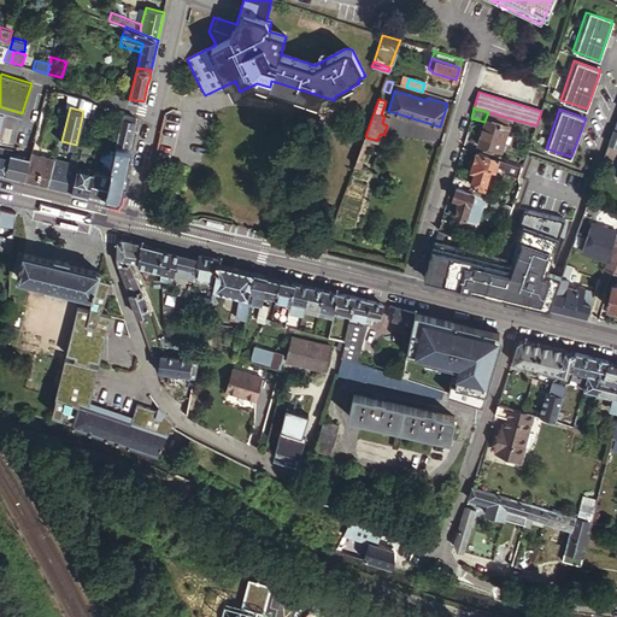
[(488,112),(486,118),(506,125),(509,118),(488,112)]
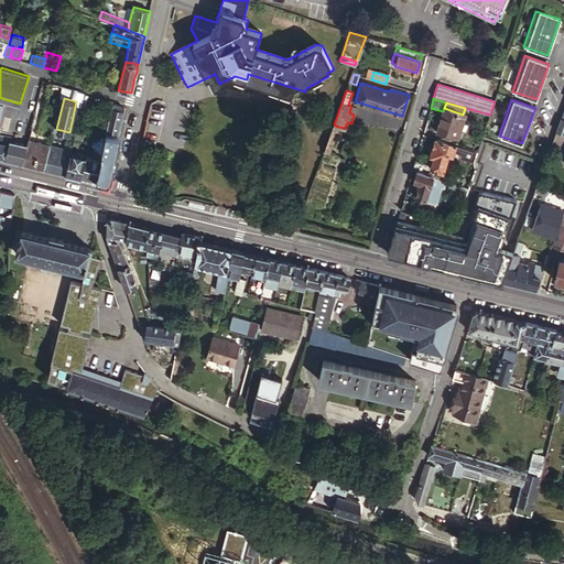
[(125,107),(112,104),(106,130),(119,132),(125,107)]
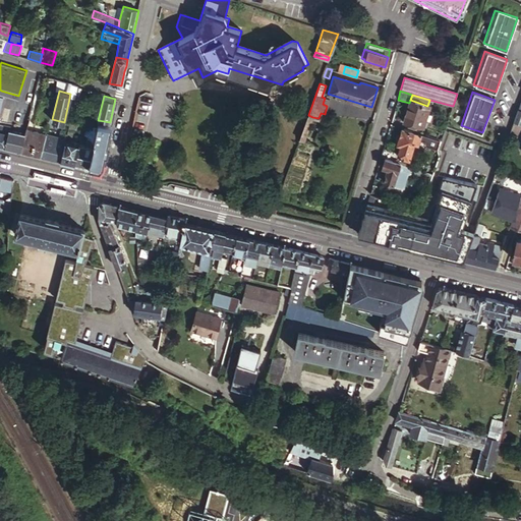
[(427,106),(410,100),(409,103),(404,122),(422,127),(428,106),(427,106)]
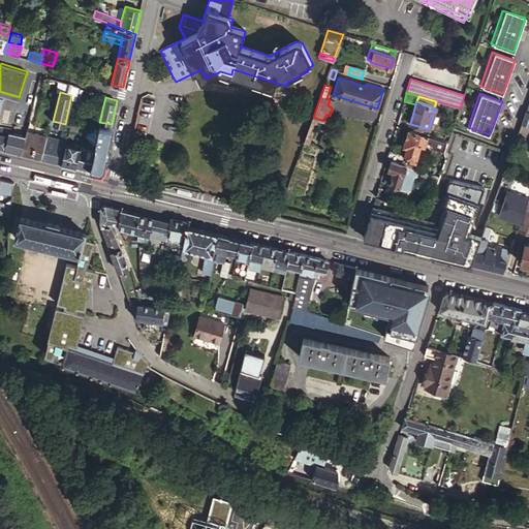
[(313,117),(311,125),(305,142),(309,143),(317,119),(313,117)]
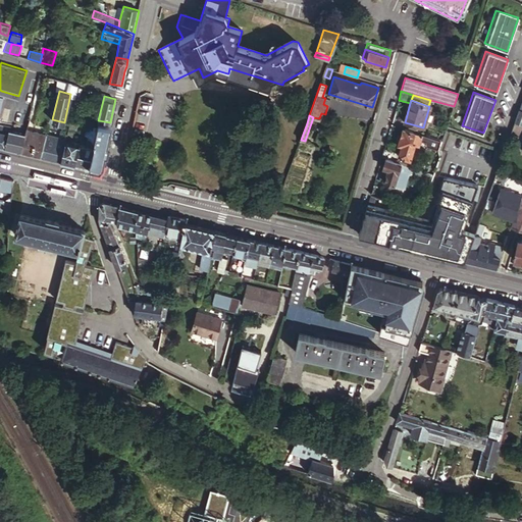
[(27,128),(29,120),(30,117),(24,116),(21,132),(25,133),(27,128)]
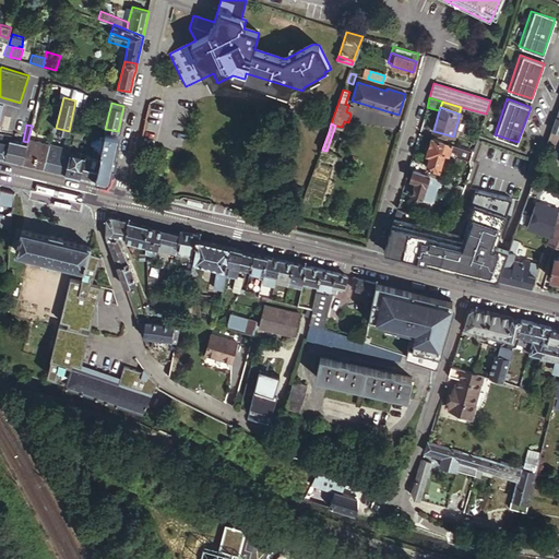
[(10,138),(11,139),(11,135),(0,132),(0,141),(9,144),(10,138)]
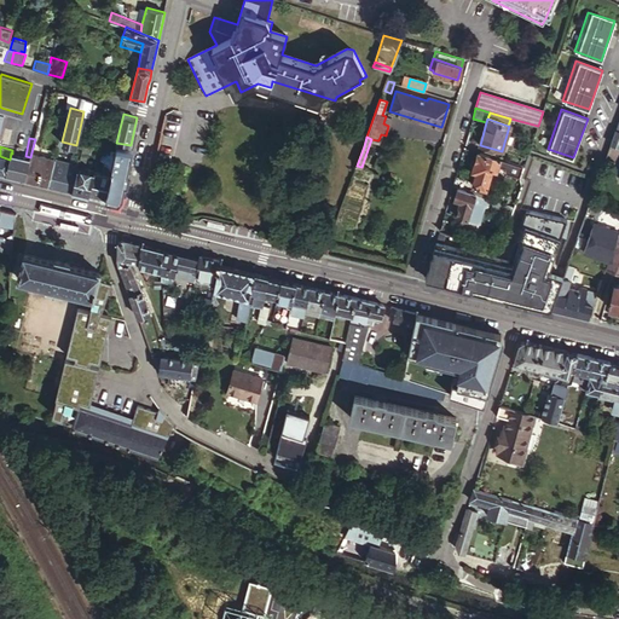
[(98,152),(82,149),(79,165),(77,167),(94,171),(98,152)]
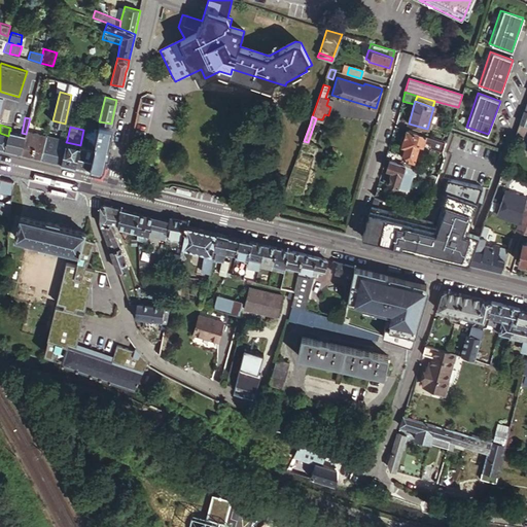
[(95,138),(96,132),(86,129),(84,136),(89,137),(95,138)]
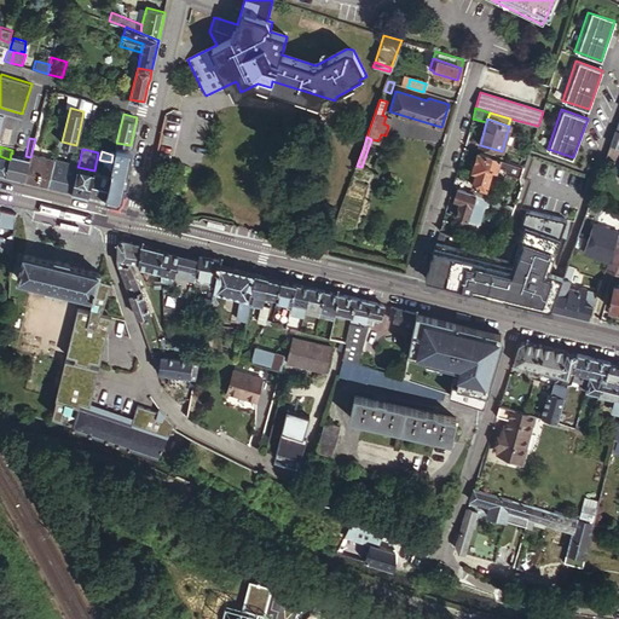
[(24,178),(30,157),(25,156),(12,154),(11,152),(10,160),(6,174),(12,175),(15,177),(24,178)]
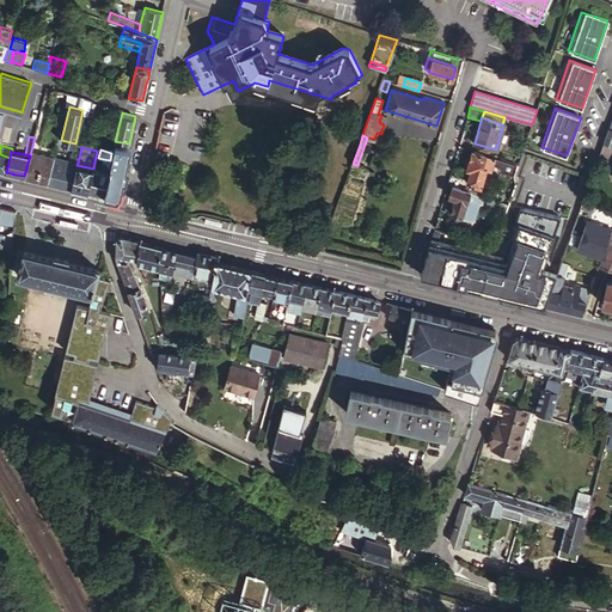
[(30,178),(48,182),(54,157),(31,151),(30,155),(24,176),(30,178)]
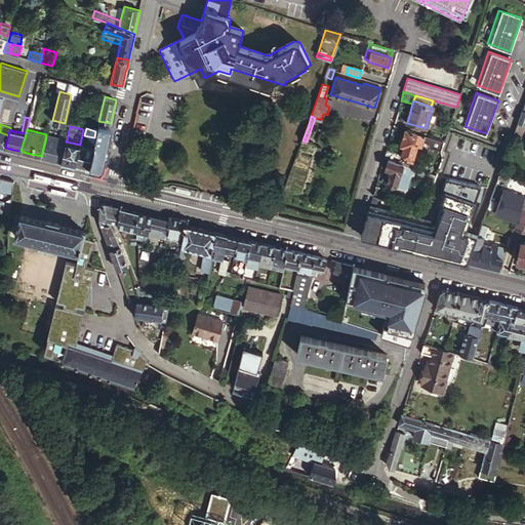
[(421,146),(422,140),(425,135),(405,129),(400,145),(403,147),(400,156),(411,160),(414,152),(415,149),(417,145),(421,146)]
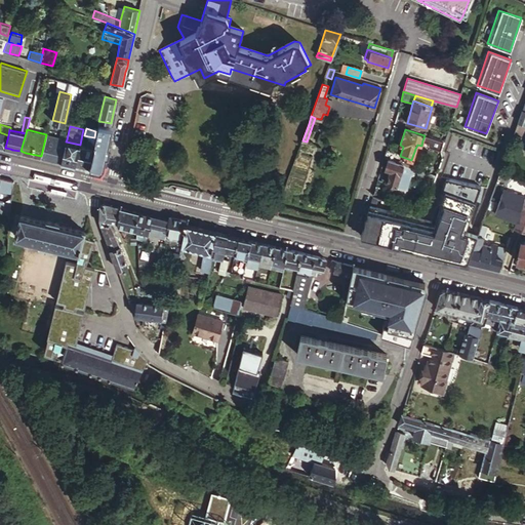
[(109,146),(112,133),(95,131),(94,137),(93,142),(94,142),(109,146)]
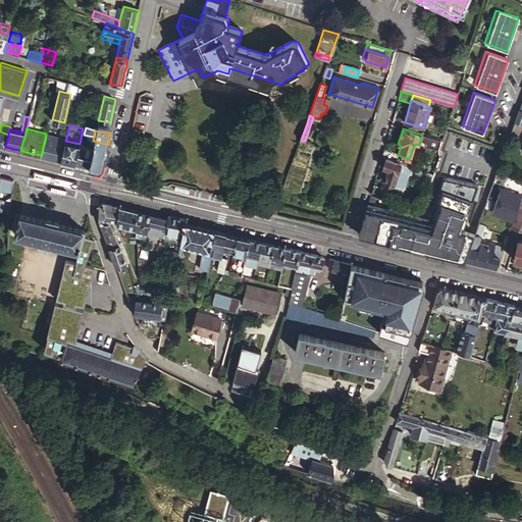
[(46,134),(41,155),(50,158),(61,160),(65,141),(66,139),(46,134)]
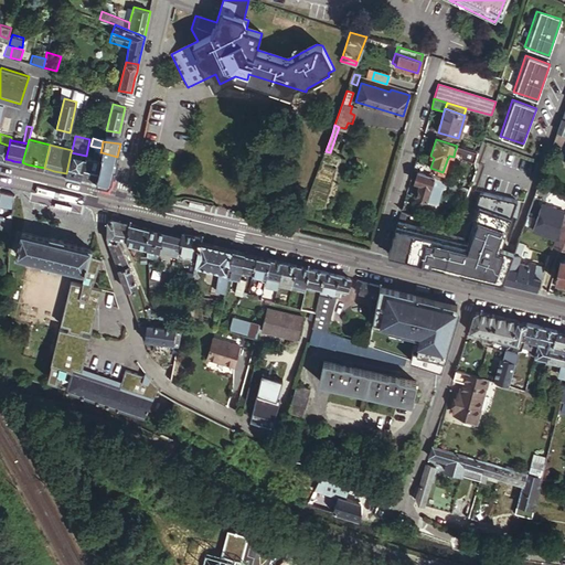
[(100,152),(102,148),(95,147),(92,158),(100,160),(102,152),(100,152)]
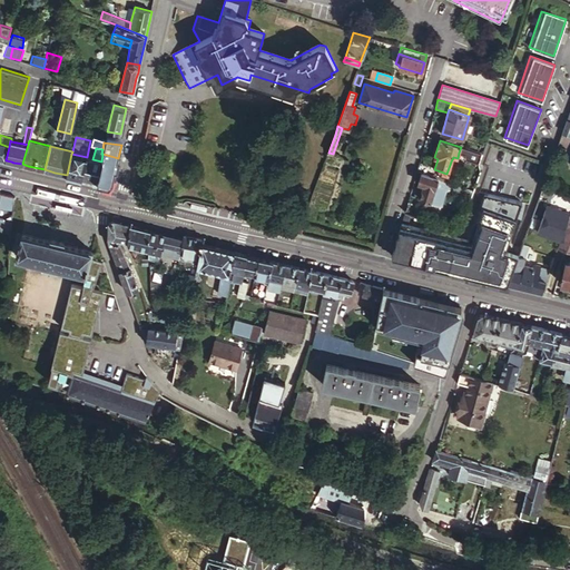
[(78,178),(81,179),(87,157),(71,154),(67,175),(78,178)]
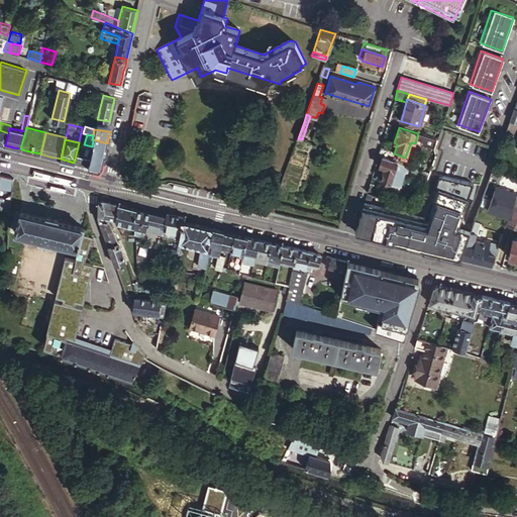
[(107,143),(93,139),(92,146),(91,152),(105,156),(107,143)]
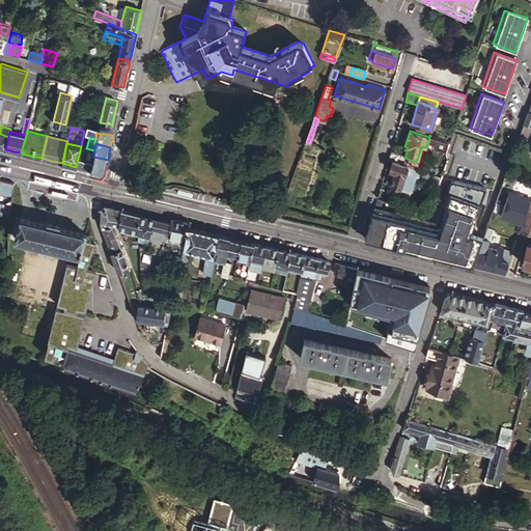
[(87,169),(90,170),(93,157),(94,150),(86,148),(81,146),(76,167),(78,167),(80,168),(87,169)]
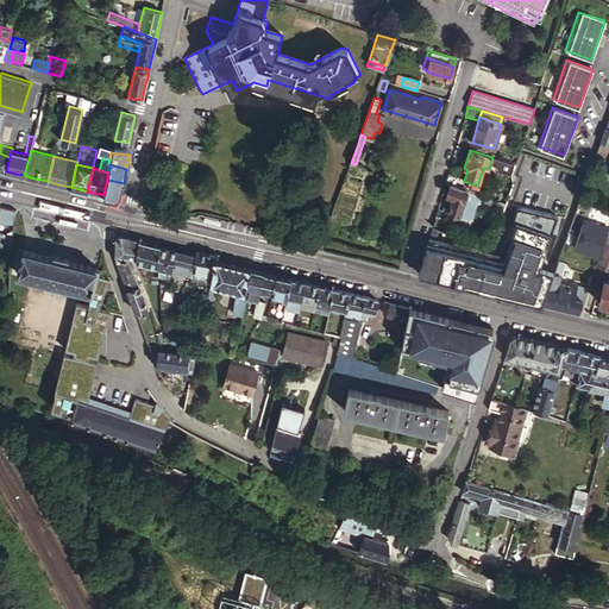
[(463,179),(447,174),(445,183),(450,184),(459,188),(463,179)]
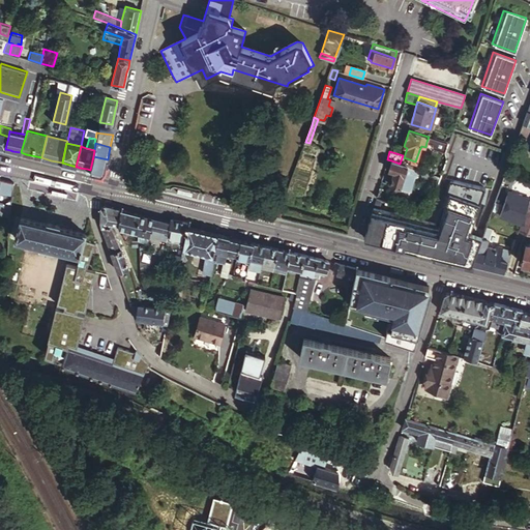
[(108,159),(93,156),(90,170),(97,172),(101,173),(106,168),(108,159)]
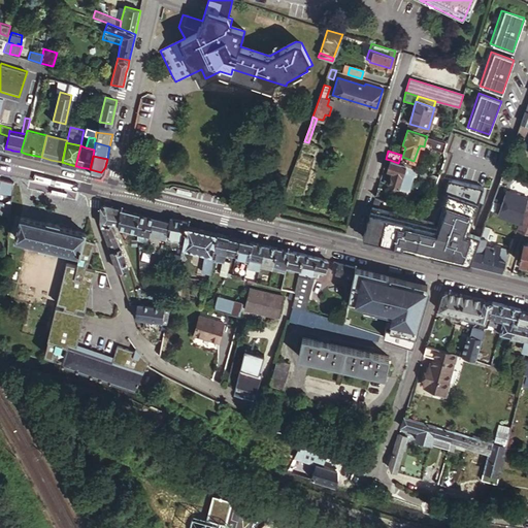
[(405,165),(398,163),(390,160),(387,169),(392,171),(389,184),(398,187),(405,165)]
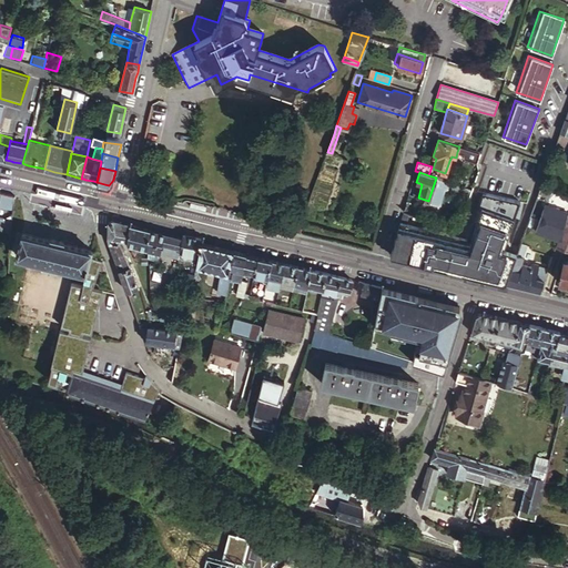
[(447,181),(436,178),(428,201),(439,204),(444,189),(447,181)]
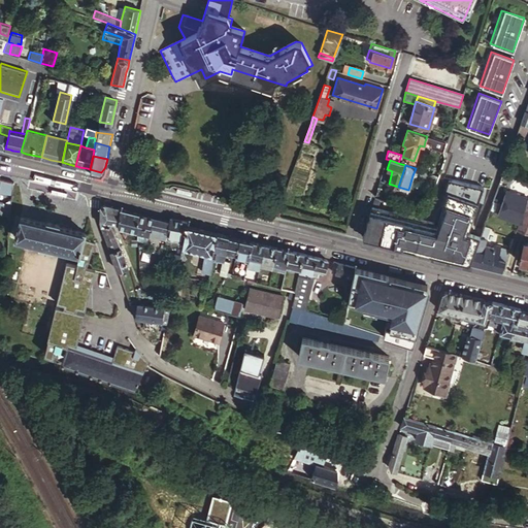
[(434,180),(436,174),(416,168),(413,175),(416,176),(417,174),(434,180)]
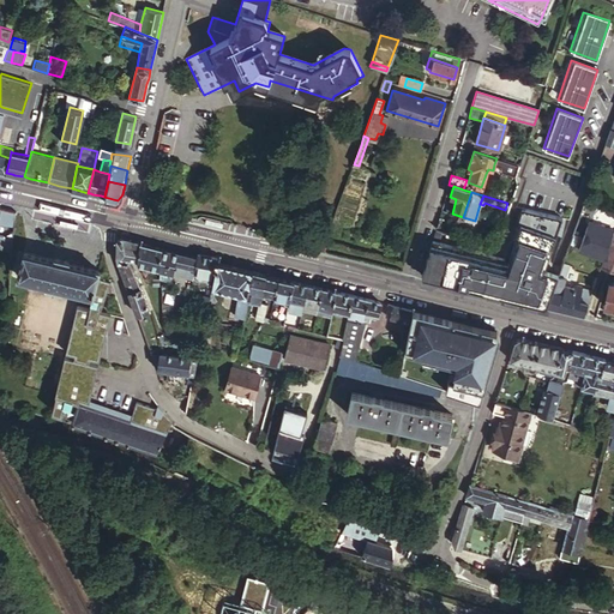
[(0,220),(0,223),(13,227),(13,221),(14,211),(10,210),(2,208),(0,220)]
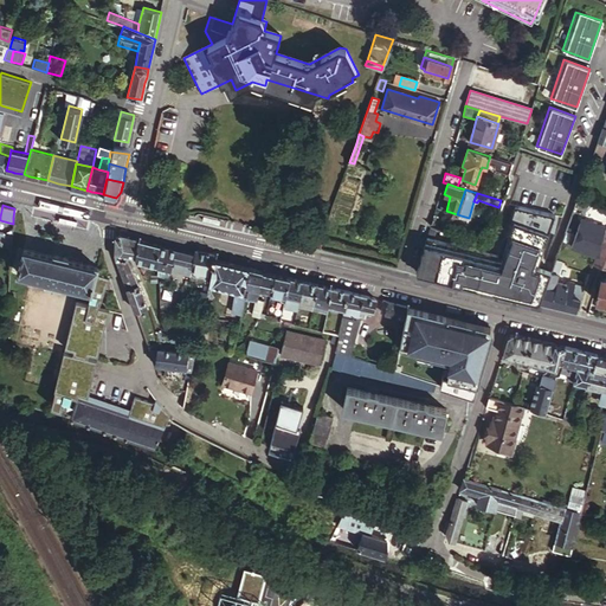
[(505,244),(519,206),(515,205),(498,253),(503,255),(505,244)]
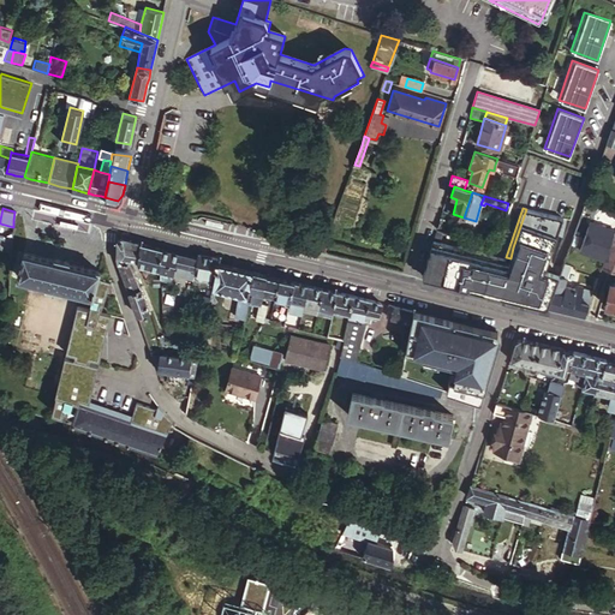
[(544,306),(548,306),(559,275),(560,274),(556,273),(545,269),(562,218),(526,209),(513,248),(511,258),(511,260),(509,263),(488,258),(489,255),(476,251),(476,255),(433,244),(423,276),(445,281),(459,285),(459,284),(469,286),(467,287),(478,290),(495,294),(513,298),(530,302),(544,306)]
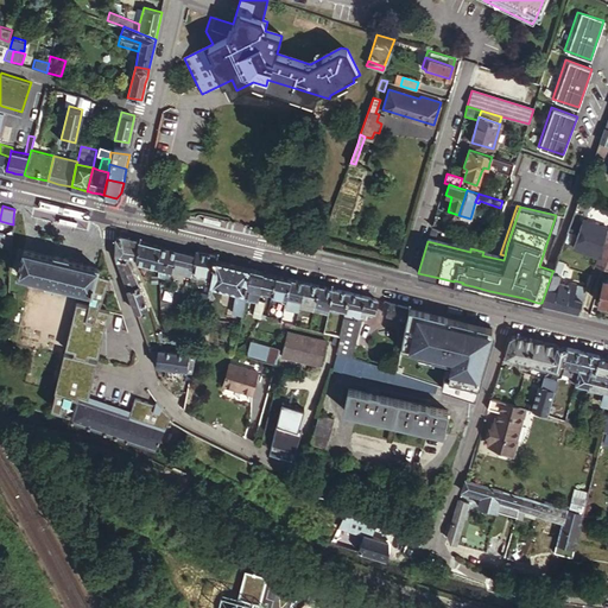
[(453,221),(435,215),(432,225),(448,230),(449,230),(453,221)]
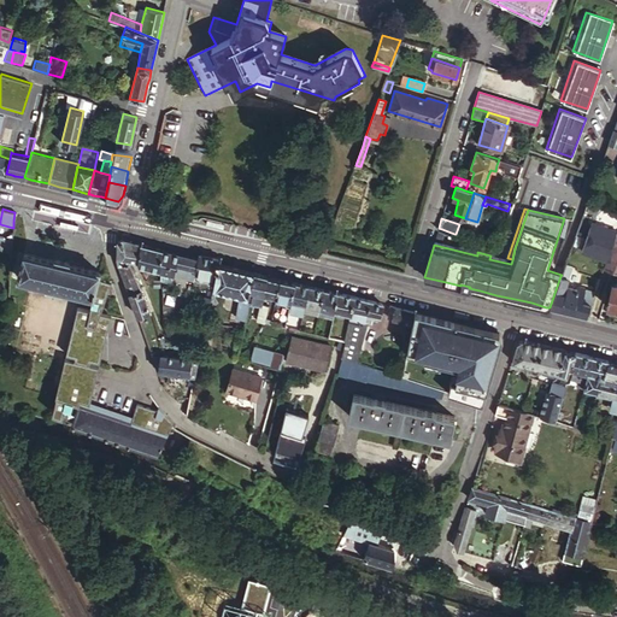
[(606,259),(616,230),(616,229),(592,221),(581,250),(606,259)]
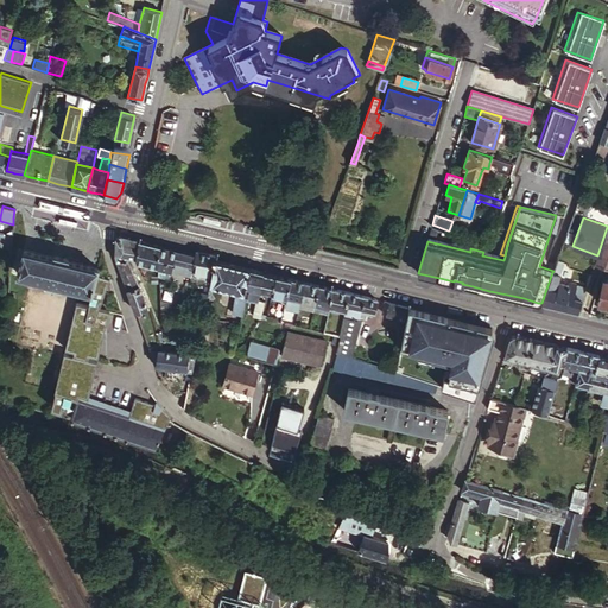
[(607,227),(597,255),(595,264),(607,268),(607,227)]
